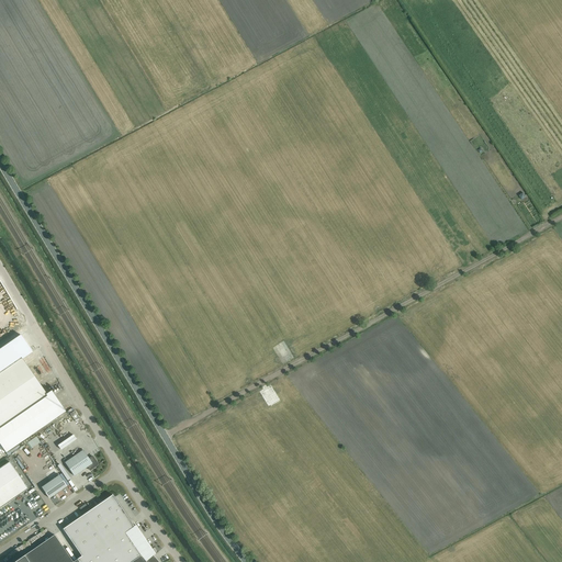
[(45,392),(22,359),(33,352),(21,336),(0,350),(0,445),(6,453),(66,412),(52,392),(47,394),(45,391),(45,392)]
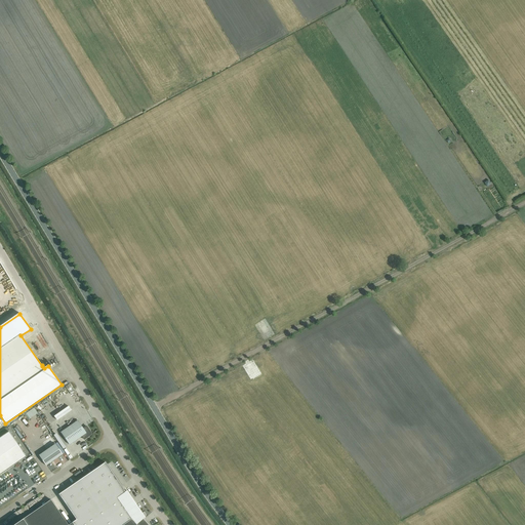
[(28,419),(36,413),(32,408),(24,414),(28,419)]
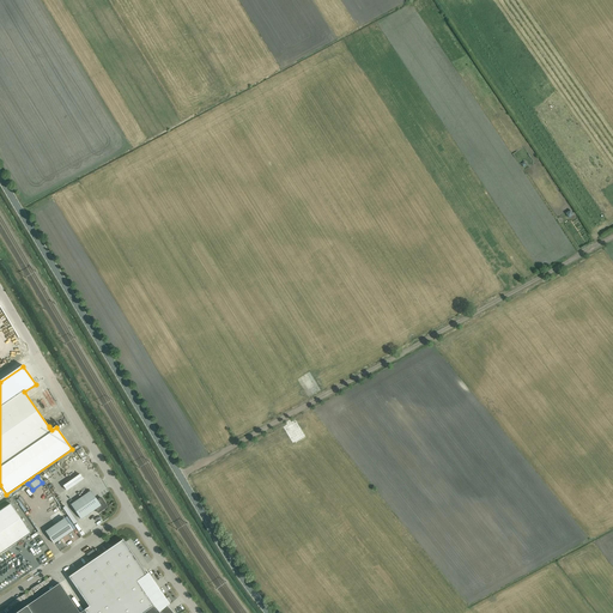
[(97,501),(91,491),(71,504),(82,520),(96,509),(98,514),(108,507),(101,498),(97,501)]
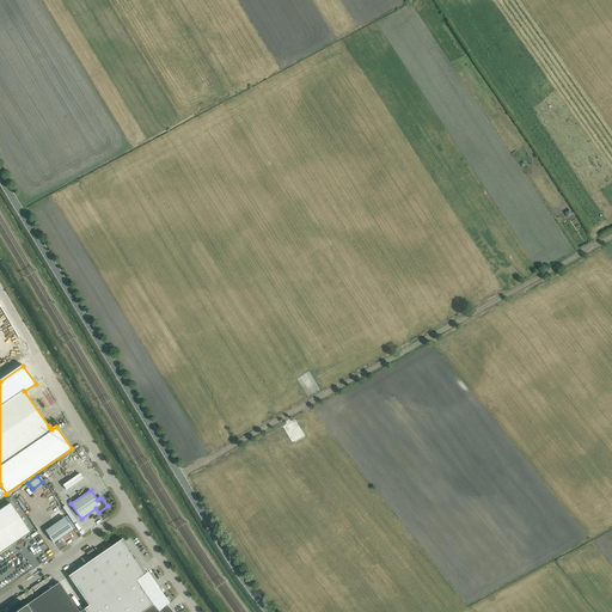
[(0,554),(31,533),(11,503),(0,509),(0,554)]
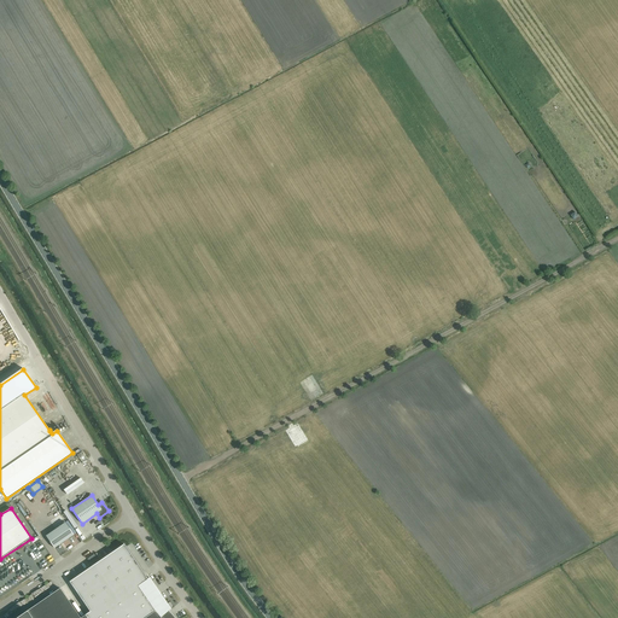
[(51,524),(60,519),(58,513),(47,518),(51,524)]
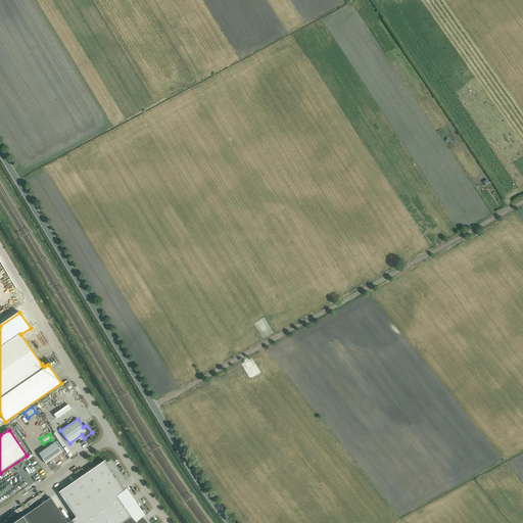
[(46,464),(62,453),(55,442),(39,454),(46,464)]
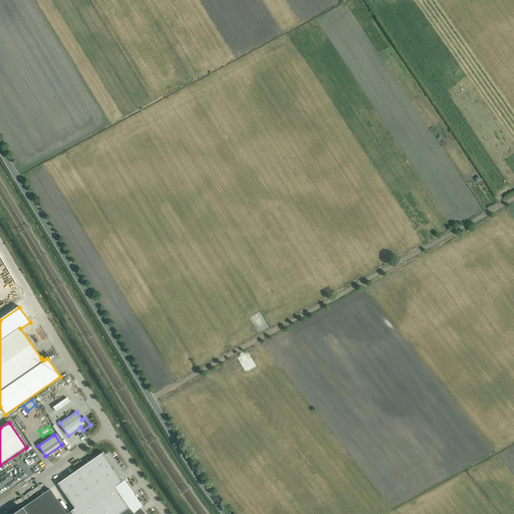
[(66,513),(50,489),(13,513),(145,513),(141,508),(142,507),(124,481),(123,482),(103,453),(57,484),(75,509),(66,513)]
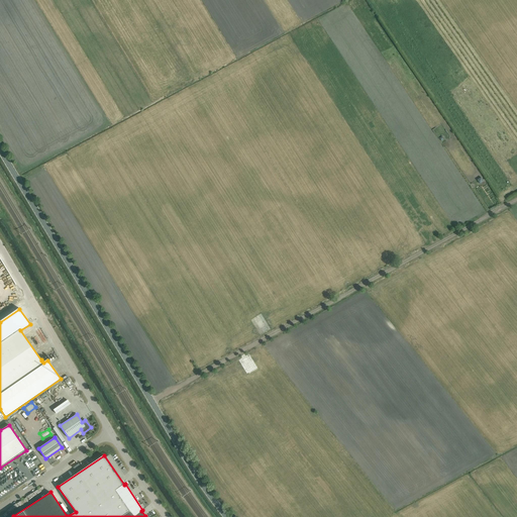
[(0,506),(0,507),(12,499),(10,497),(0,503),(0,506)]
